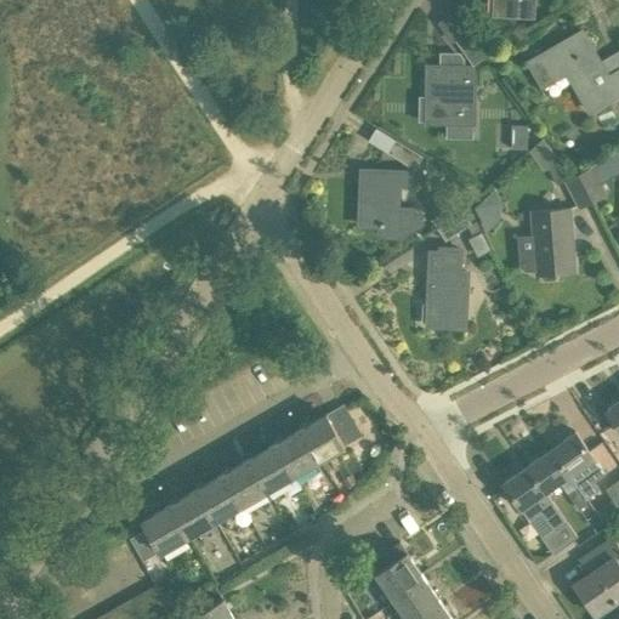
[(531,18),(531,0),(493,0),(493,17),(531,18)]
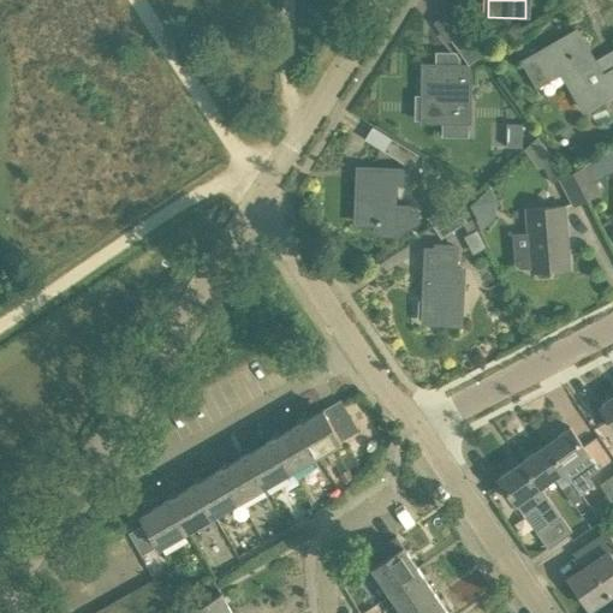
[(612,51),(591,63),(575,33),(521,64),(535,89),(559,75),(581,113),(612,94),(612,51)]
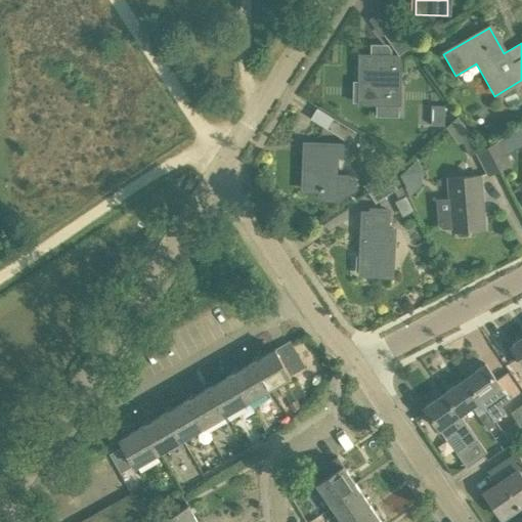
[(396,57),(407,50),(392,29),(381,37),(396,57)]
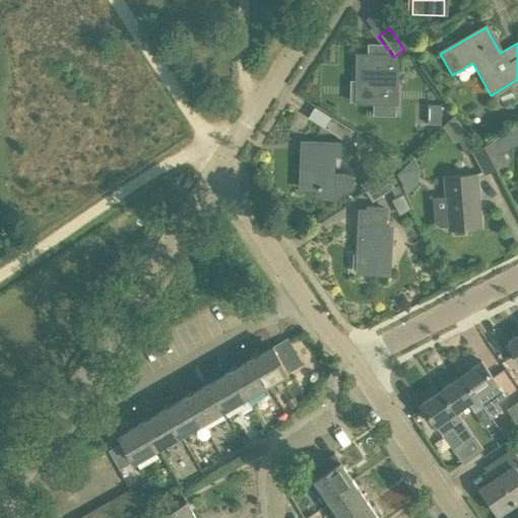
[(387,102),(388,59),(367,58),(367,69),(357,69),(355,104),(372,105),(372,118),(393,118),(394,102),(387,102)]
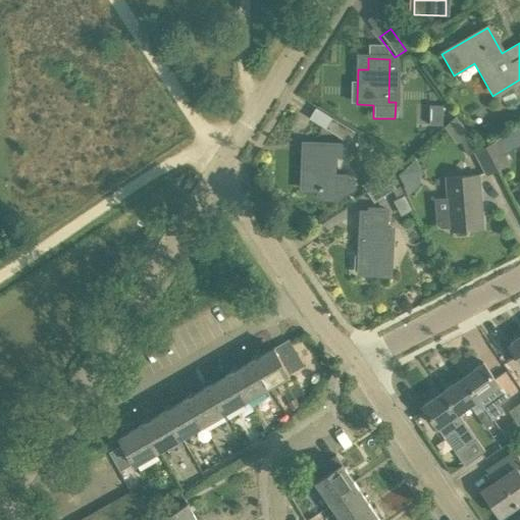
[(347,145),(353,135),(330,119),(323,131),(347,145)]
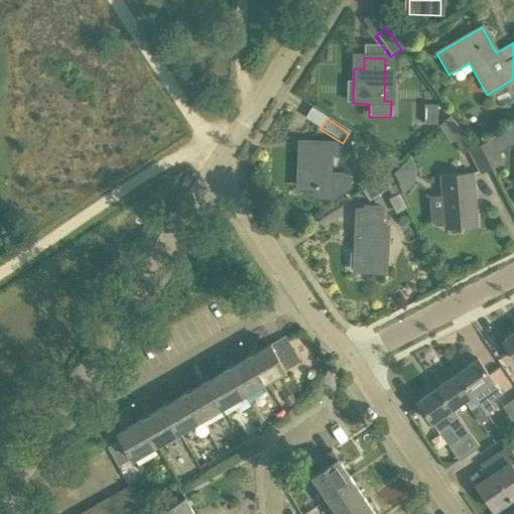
[(461,155),(470,150),(463,137),(454,142),(461,155)]
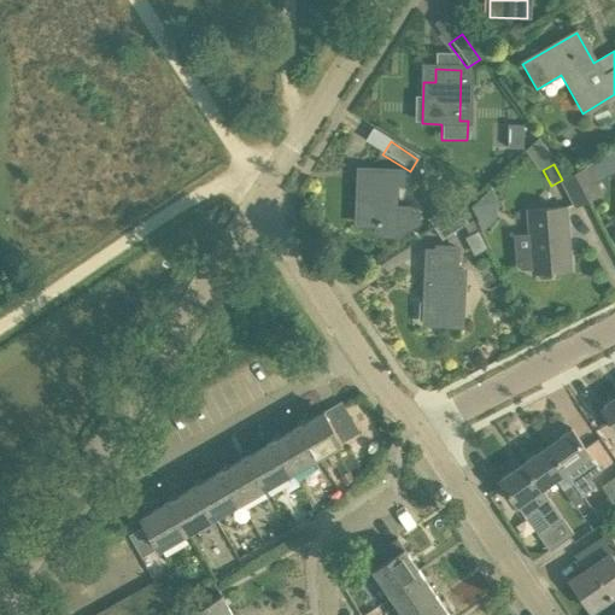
[(573,210),(601,195),(586,168),(558,182),(573,210)]
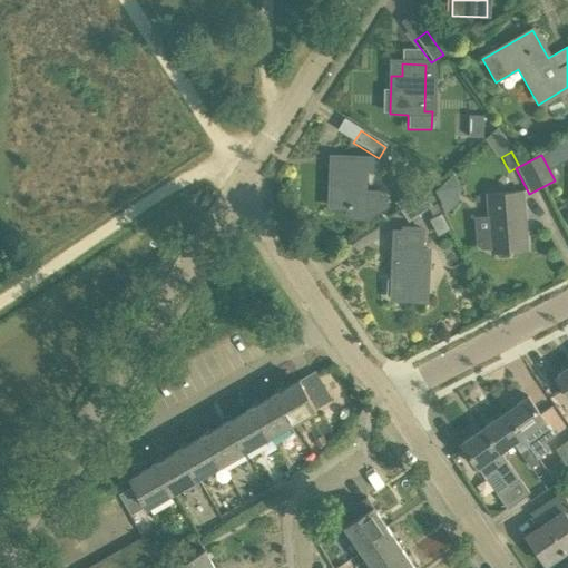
[(376,192),(363,192),(363,173),(378,174),(378,160),(330,158),(327,208),(344,209),(344,221),(368,222),(388,208),(376,192)]
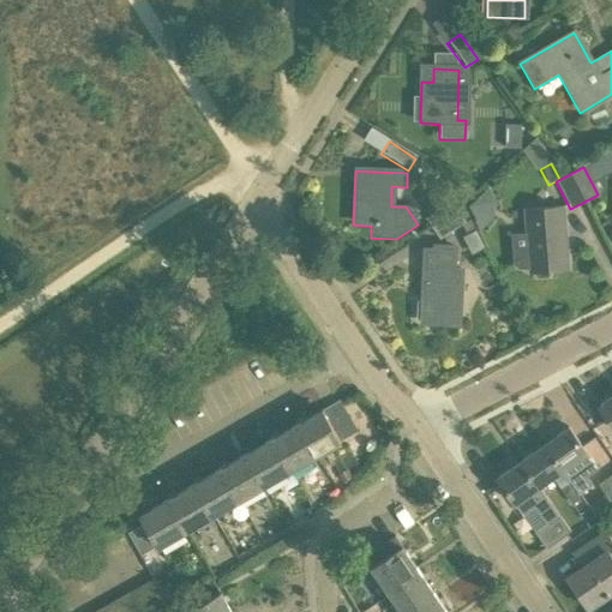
[(466,201),(472,190),(459,183),(453,192),(466,201)]
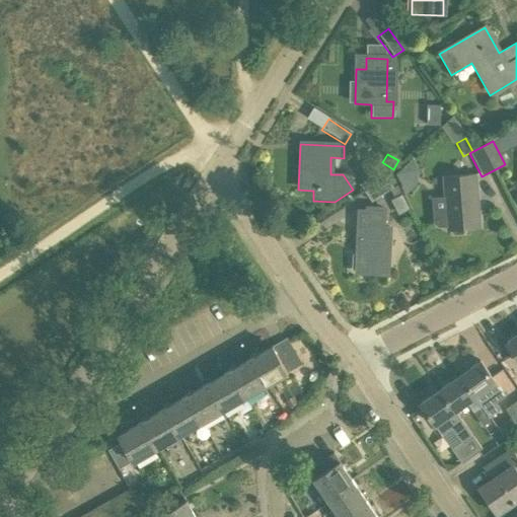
[(442,179),(445,211),(431,212),(432,225),(437,229),(446,228),(446,230),(450,230),(452,235),(462,234),(464,229),(477,228),(473,176),(442,179)]
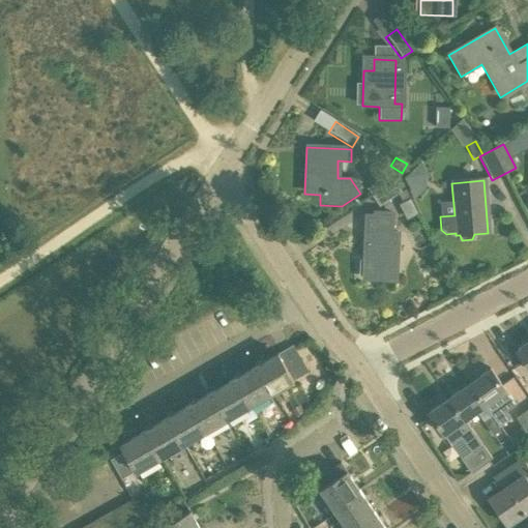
[(378,208),(400,194),(392,183),(371,198),(378,208)]
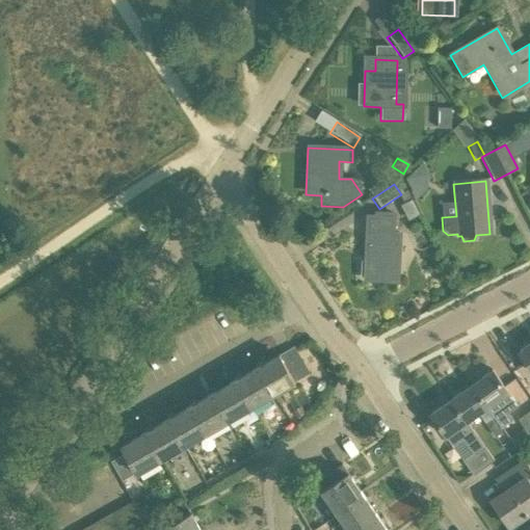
[(396,283),(398,233),(394,233),(395,219),(367,218),(365,261),(361,263),(360,276),(364,280),(364,281),(396,283)]
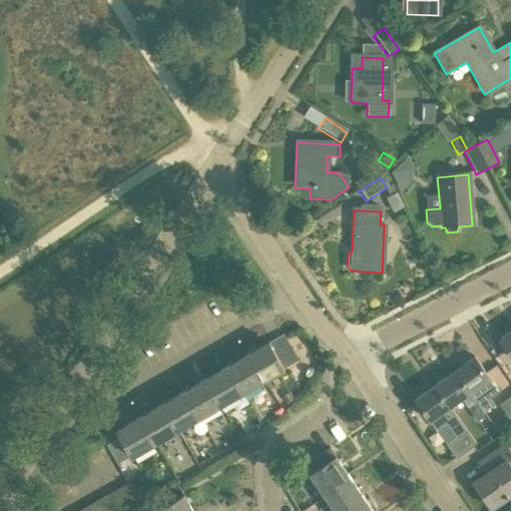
[(510,359),(510,332),(498,341),(510,359)]
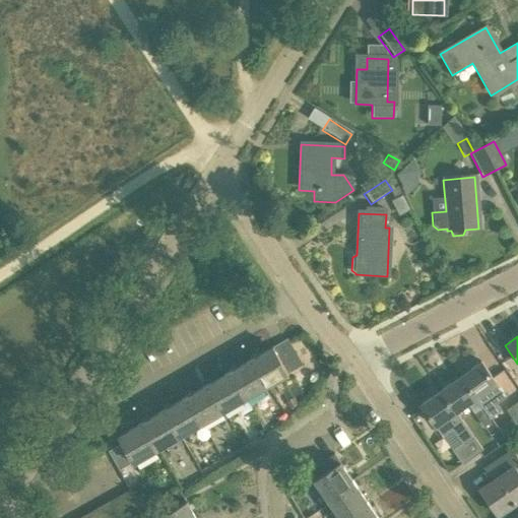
[(265,388),(286,375),(271,348),(250,362),(265,388)]
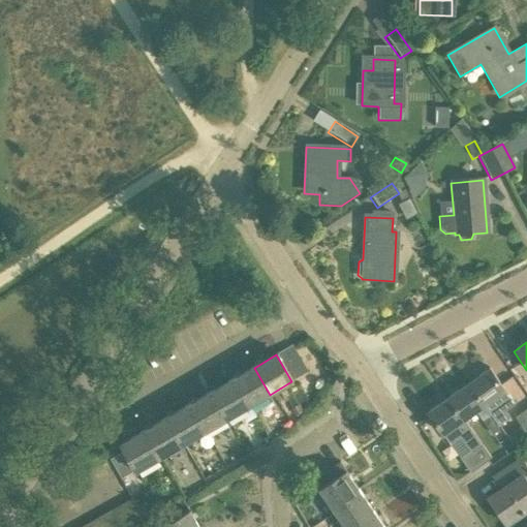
[(231,380),(247,407),(270,395),(254,368),(231,380)]
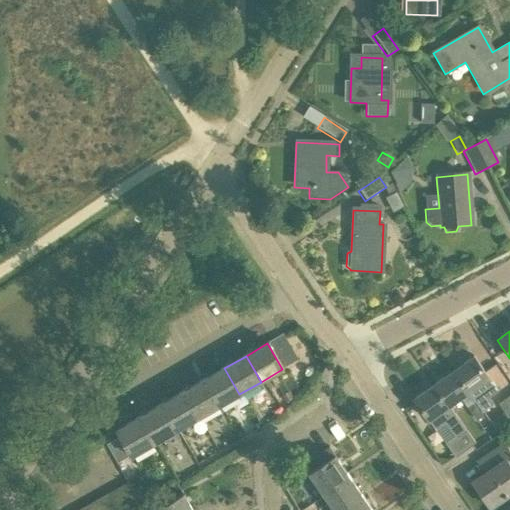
[(475,405),(481,413),(492,405),(487,397),(496,390),(473,358),(452,372),(467,394),(473,402),(475,405)]
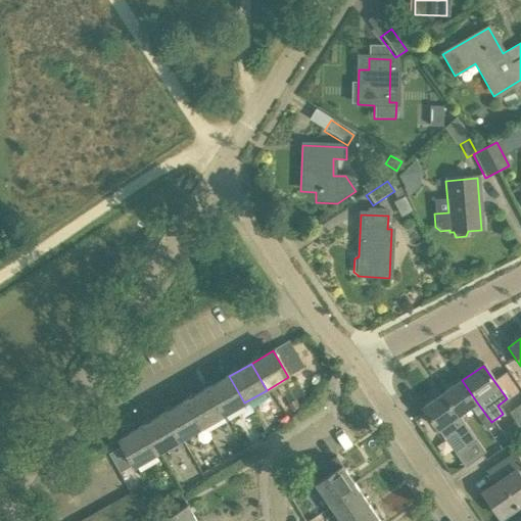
[(206,389),(222,416),(244,403),(229,376),(206,389)]
